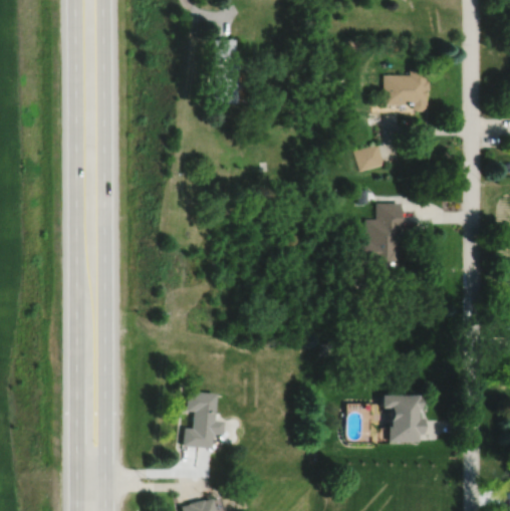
[(210,41),(211,104),(235,104),(234,56),(231,56),(231,41),(210,41)]
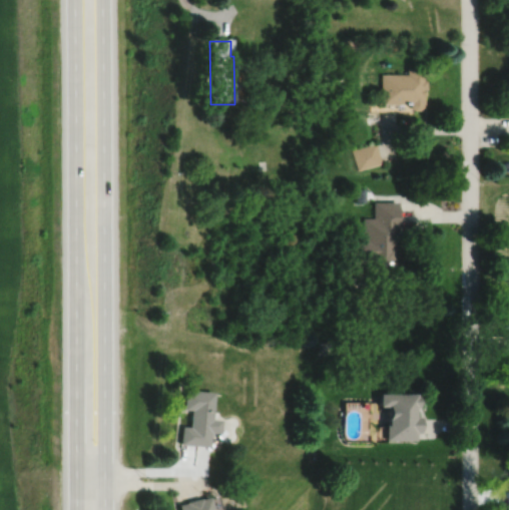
[(384,76),(384,106),(412,106),(412,109),(415,112),(421,113),(424,109),(424,106),(425,106),(425,91),(428,91),(428,82),(425,82),(425,71),(409,71),(409,76),(384,76)]
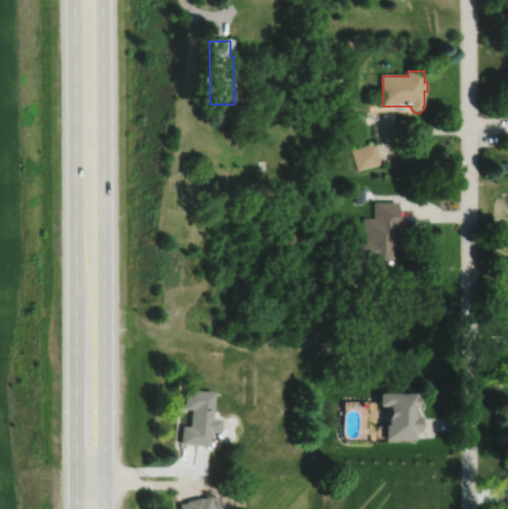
[(242,77),(242,97),(234,97),(234,77),(242,77)]
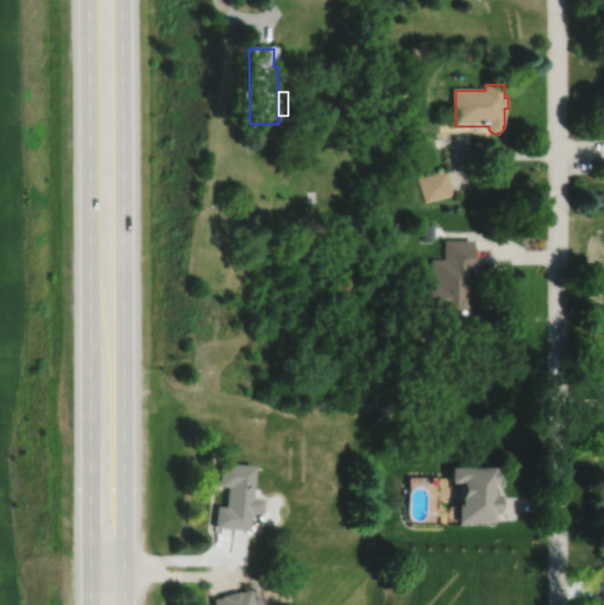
[(423,181),(431,205),(458,196),(450,172),(423,181)]
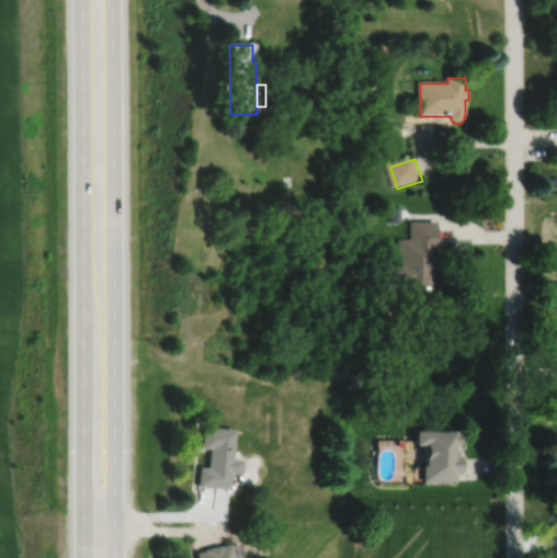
[(394,208),(393,224),(404,224),(404,208),(394,208)]
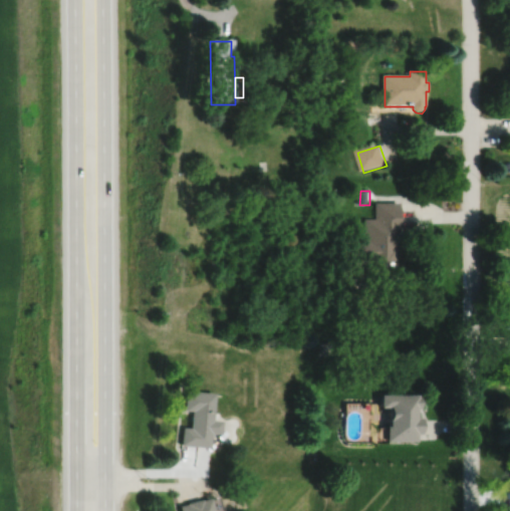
[(376,205),(376,221),(366,221),(366,239),(356,239),(356,266),(368,266),(368,271),(391,271),(391,269),(400,269),(400,264),(401,264),(401,260),(402,260),(403,245),(401,245),(401,223),(402,223),(402,205),(376,205)]
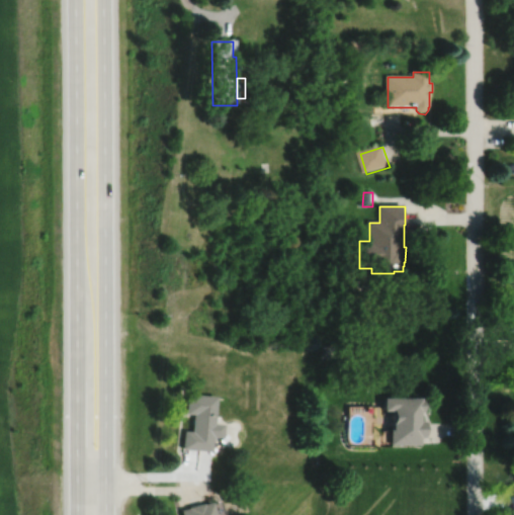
[(328,348),(328,358),(338,358),(338,347),(328,348)]
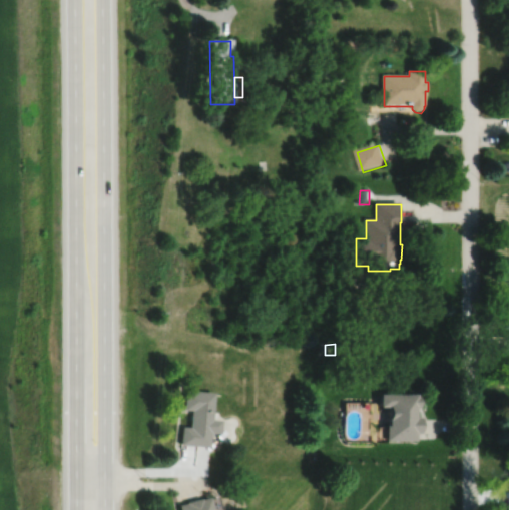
[(186,390),(185,410),(192,411),(191,428),(183,427),(181,445),(210,448),(211,432),(220,433),(221,420),(212,419),(215,393),(186,390)]
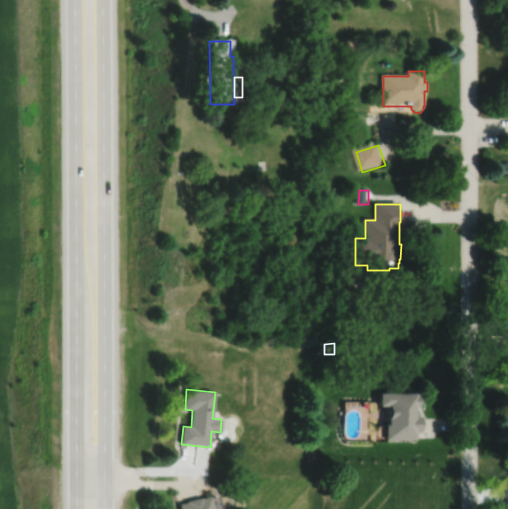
[(383,393),(383,405),(392,406),(391,424),(389,424),(389,440),(419,440),(419,433),(424,433),(424,416),(418,416),(418,407),(421,407),(421,395),(419,395),(419,393),(383,393)]
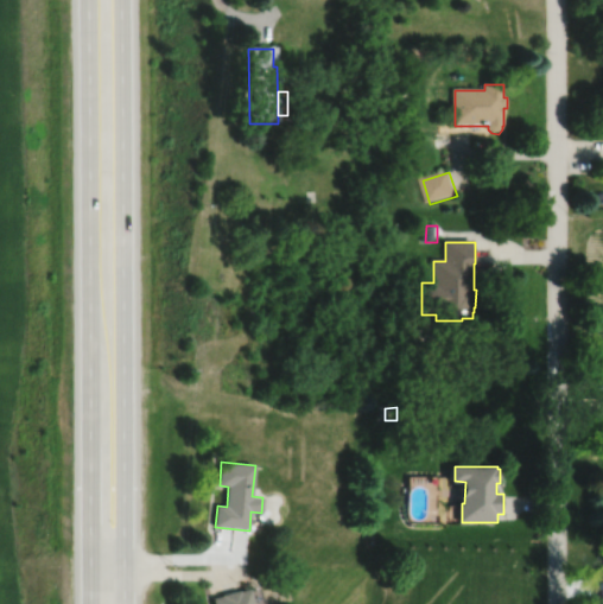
[(215,599),(216,603),(254,603),(252,590),(241,592),(241,591),(223,596),(223,597),(215,599)]
